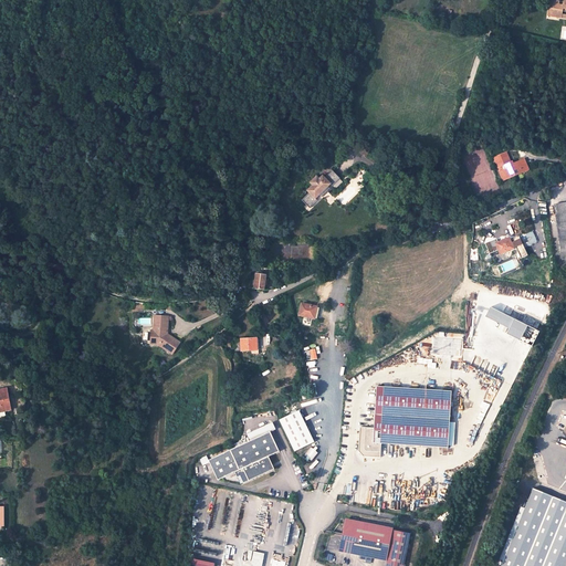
[(549,16),(564,18),(565,11),(565,2),(565,7),(561,6),(562,1),(552,0),(549,16)]
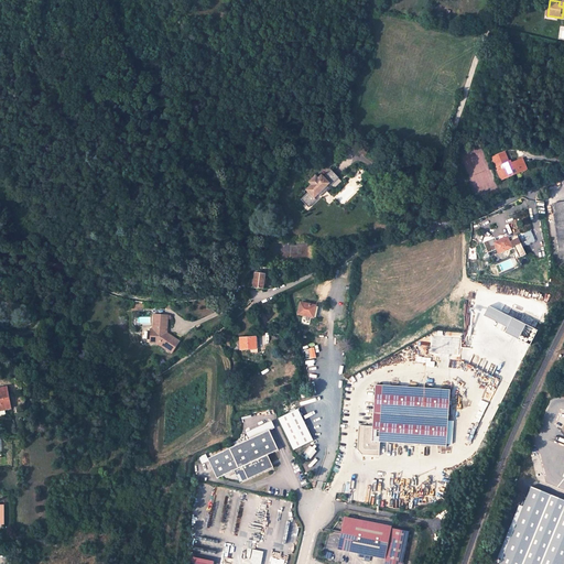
[(505,152),(492,158),(501,180),(528,170),(522,158),(511,162),(510,160),(508,161),(505,152)]
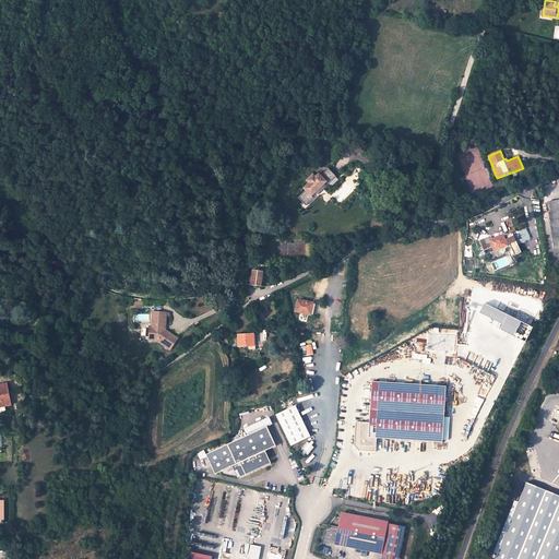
[(314,177),(311,173),(307,177),(310,180),(304,186),(305,188),(297,194),(306,204),(313,198),(311,195),(325,183),(328,187),(339,179),(330,168),(321,175),(319,173),(318,174),(314,177)]
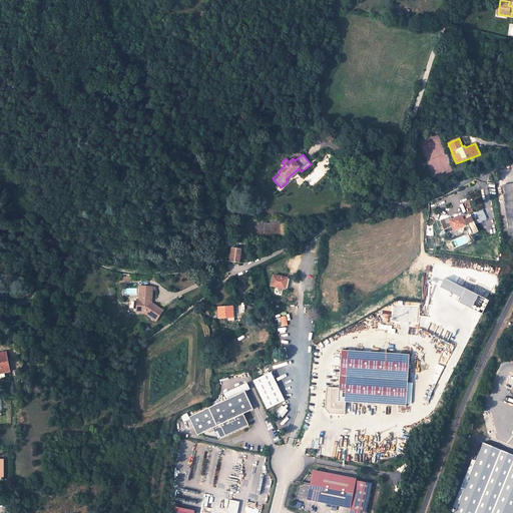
[(512,183),(502,185),(510,235),(512,234),(512,183)]
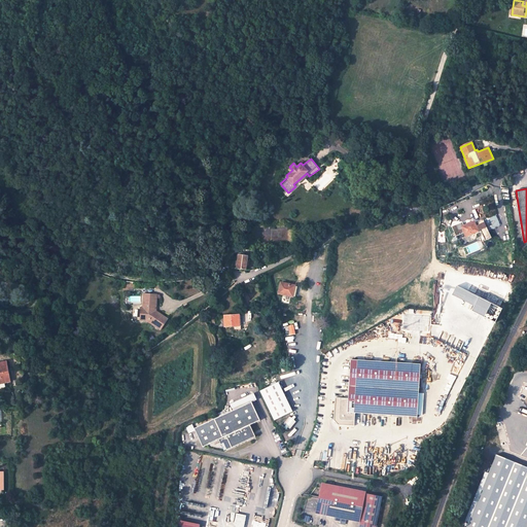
[(476,225),(477,231),(480,230),(485,241),(491,238),(483,220),(477,223),(478,225),(476,225)]
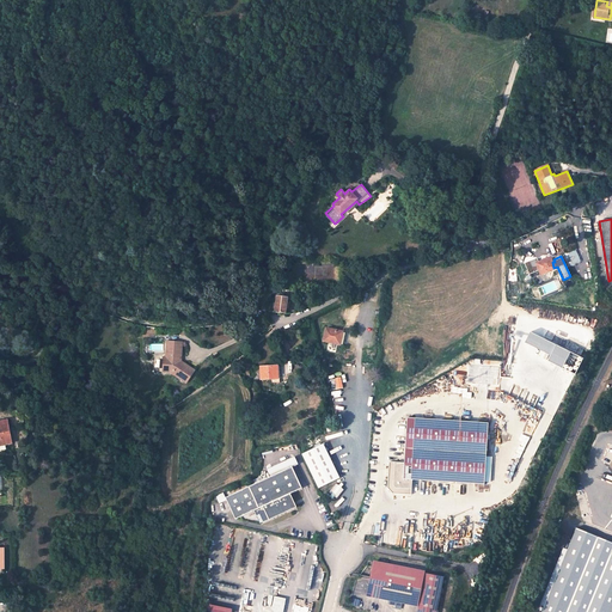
[(552,262),(550,257),(538,263),(536,264),(539,270),(540,275),(555,269),(554,268),(552,262)]
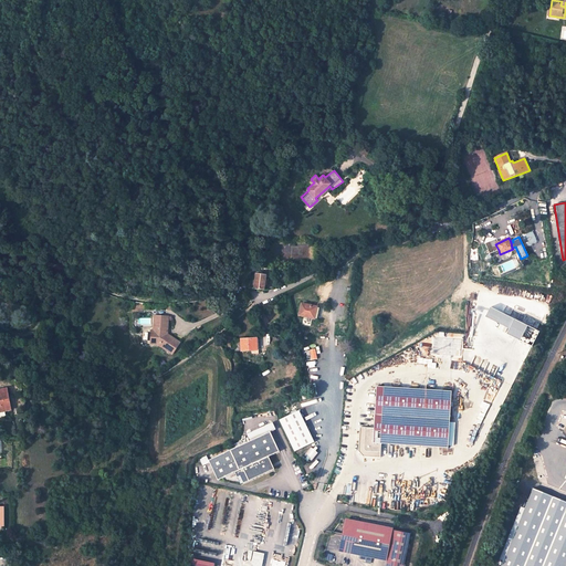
[(495,244),(498,243),(496,239),(485,243),(490,254),(499,250),(495,244)]
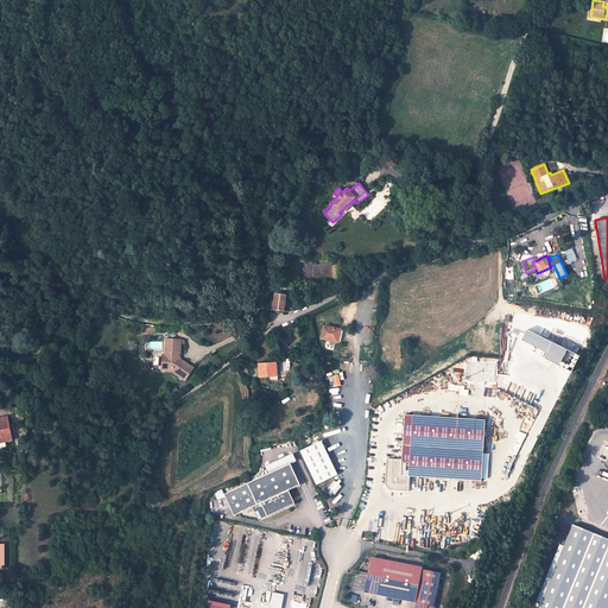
[(274,312),(285,314),(286,297),(276,296),(274,312)]
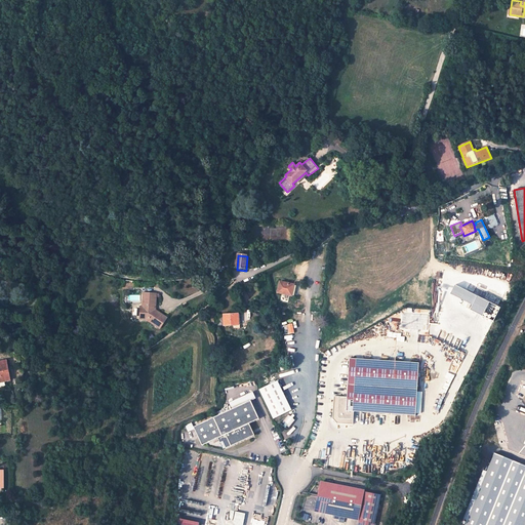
[(277,293),(291,296),(293,285),(279,282),(277,293)]
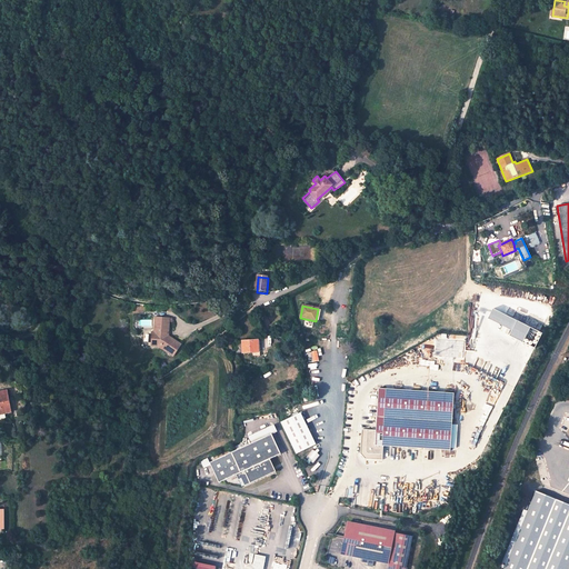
[(489,318),(512,330),(510,335),(535,347),(542,332),(493,309),(489,318)]
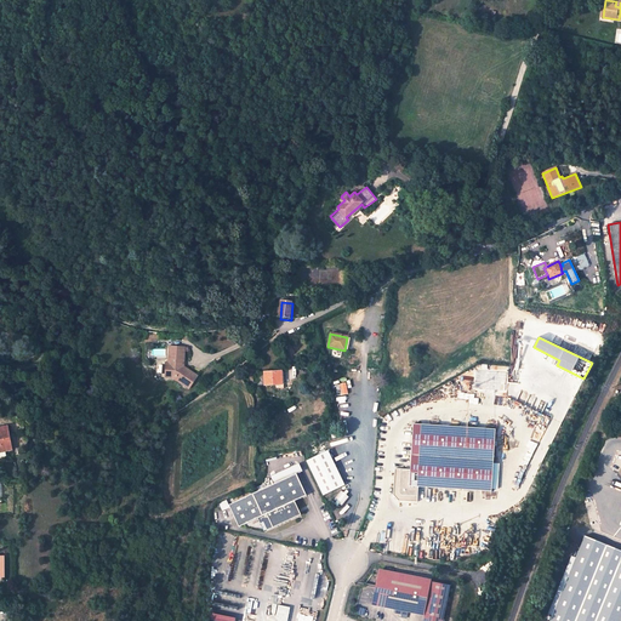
[(184,347),(169,345),(167,360),(165,360),(163,375),(170,376),(186,388),(194,377),(182,366),(184,347)]
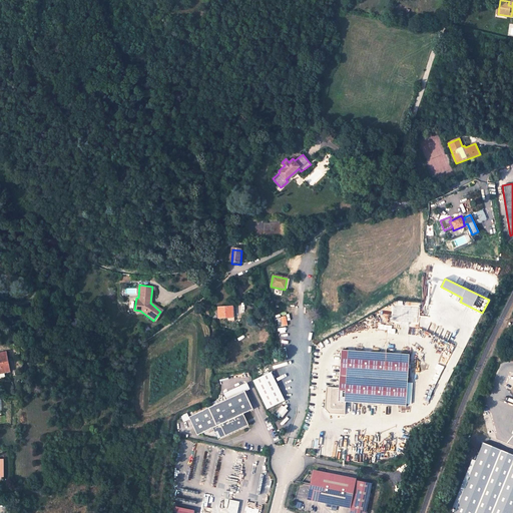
[(232,307),(213,308),(213,319),(233,318),(232,307)]
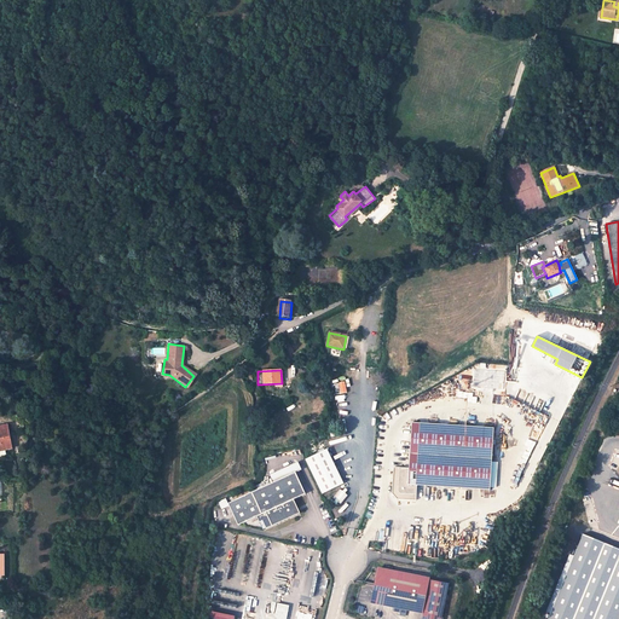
[(7,424),(0,426),(0,451),(11,450),(7,424)]
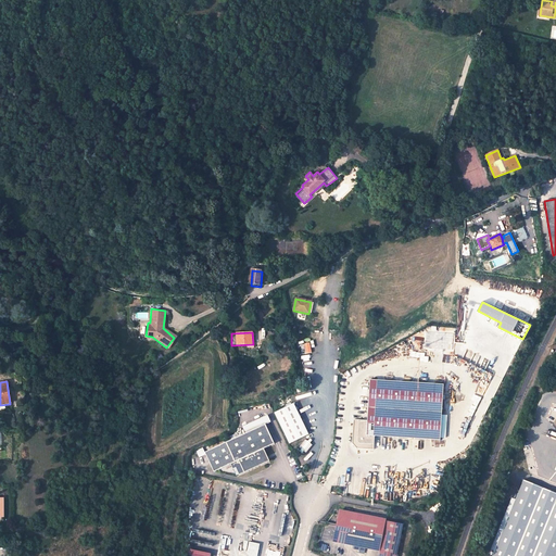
[(443,387),(373,381),(370,421),(369,432),(374,433),(440,438),(443,387)]
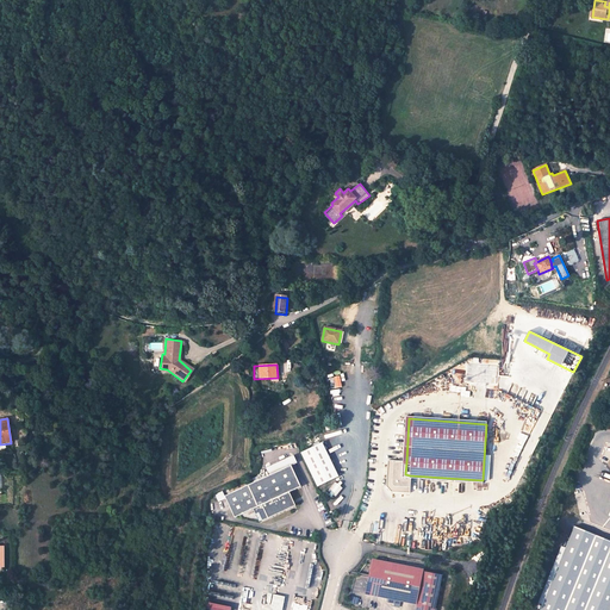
[(322,441),(300,453),(317,486),(338,475),(322,441)]
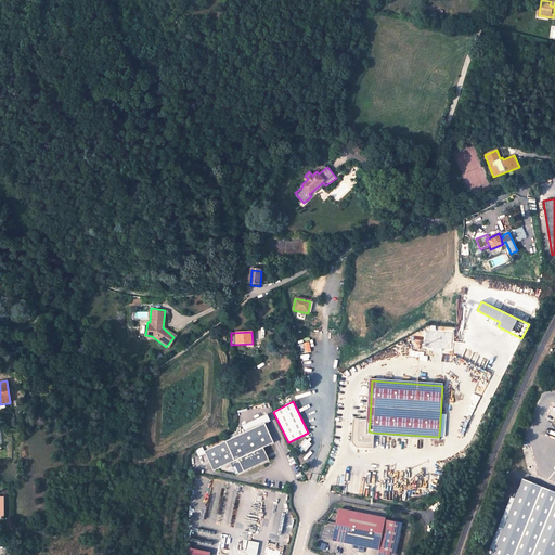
[(528,466),(549,416),(543,415),(524,464),(525,464),(528,466)]
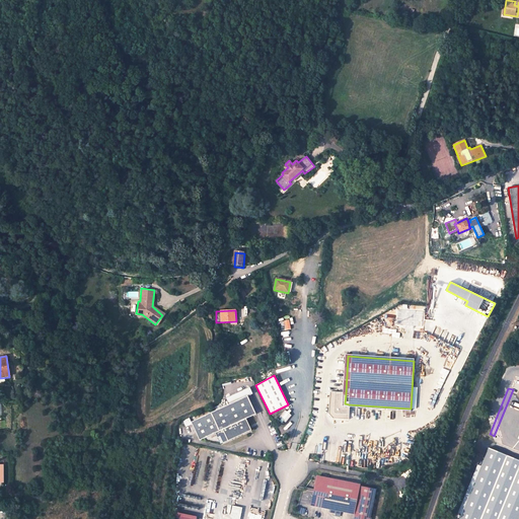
[(492,442),(461,514),(459,518),(518,518),(518,392),(513,389),(494,436),(491,434),(489,440),(492,442)]
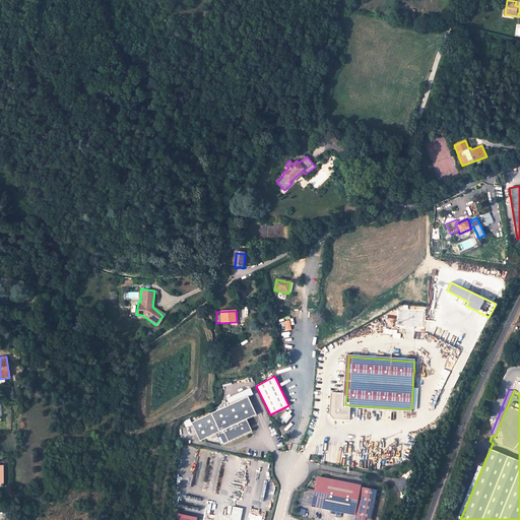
[(345,404),(346,394),(332,393),(331,414),(335,418),(349,419),(349,405),(345,404)]
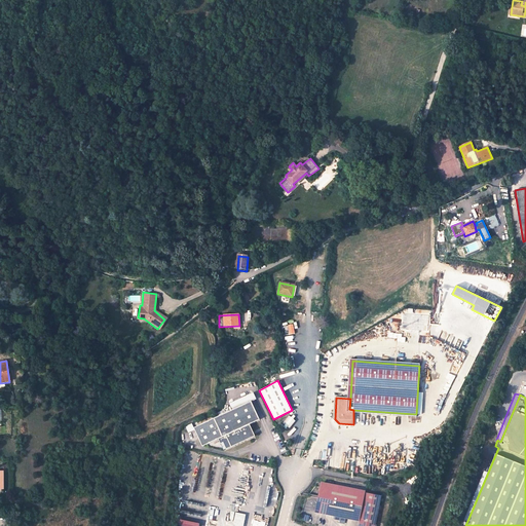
[(250,399),(213,417),(192,427),(202,447),(217,439),(223,450),(256,434),(250,422),(259,417),(250,399)]
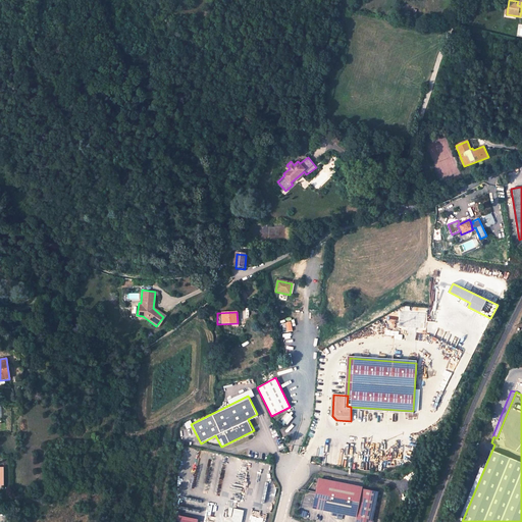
[(289,412),(281,419),(288,425),(295,417),(289,412)]
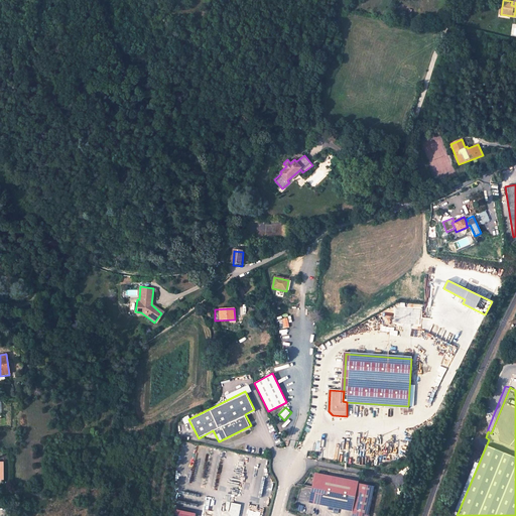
[(455,510),(459,511),(489,439),(486,437),(484,437),(470,472),(455,510)]
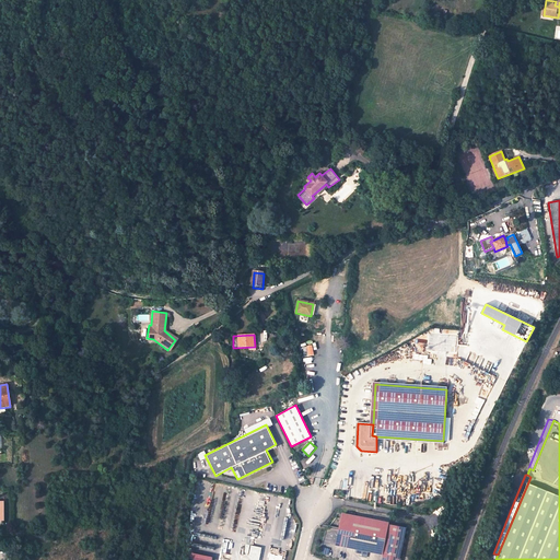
[(234,488),(232,497),(240,498),(242,490),(234,488)]
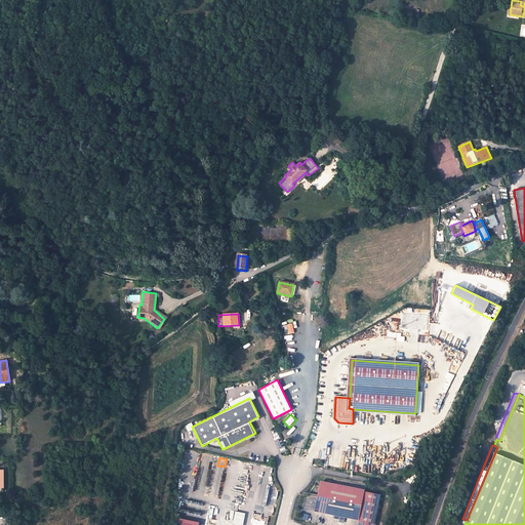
[(364,492),(320,483),(315,511),(359,519),(364,492)]
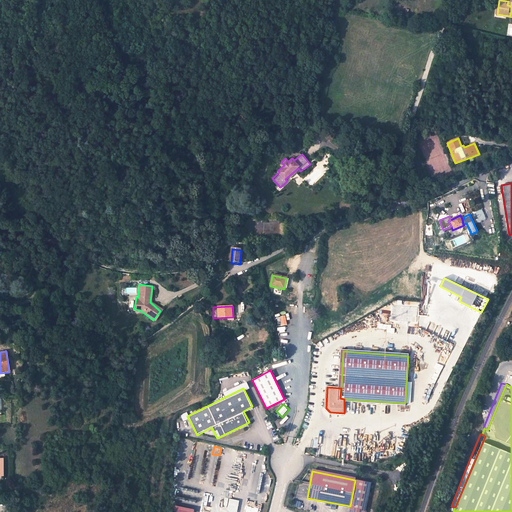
[(364,511),(371,483),(355,480),(350,506),(348,511),(364,511)]
